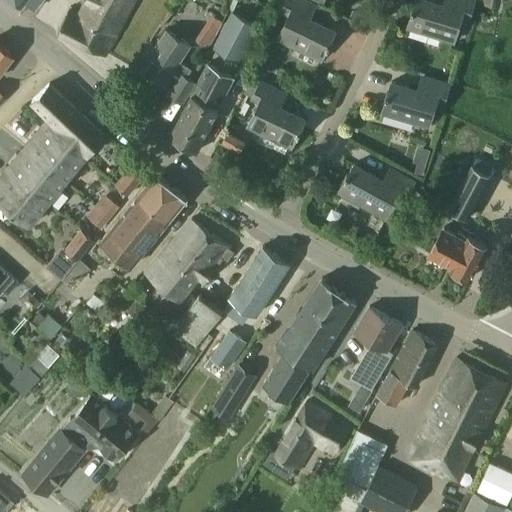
[(13,0),(22,7),(26,2),(35,9),(42,0),(13,0)]
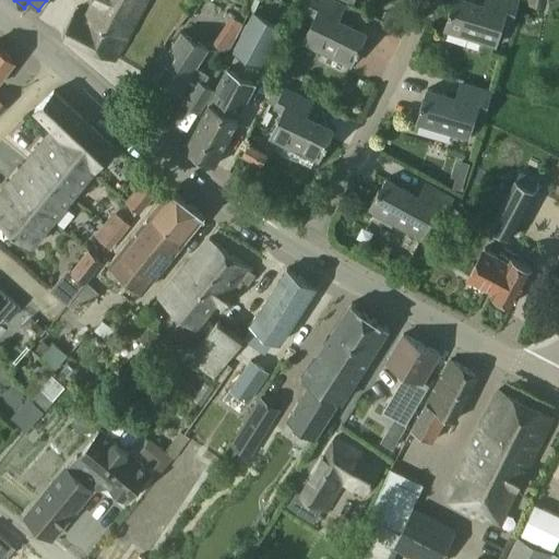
[(94,0),(86,16),(75,11),(62,37),(116,61),(147,0),(94,0)]
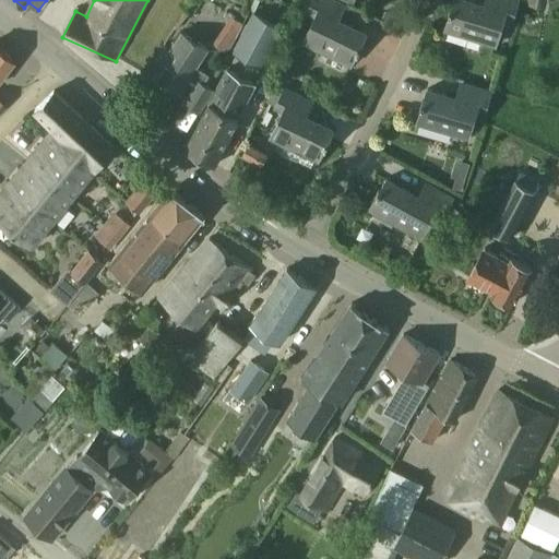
[(182,0),(180,4),(191,12),(199,0),(182,0)]
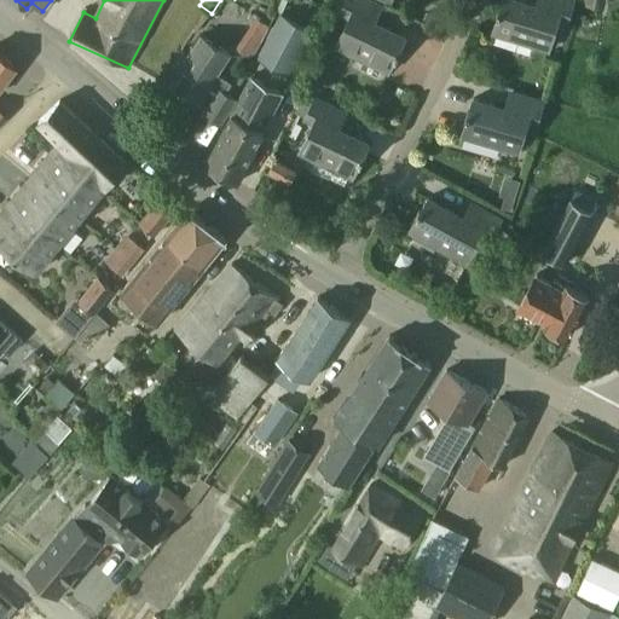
[(368,0),(347,0),(341,15),(350,18),(336,47),(388,73),(405,36),(375,22),(382,6),(368,0)]
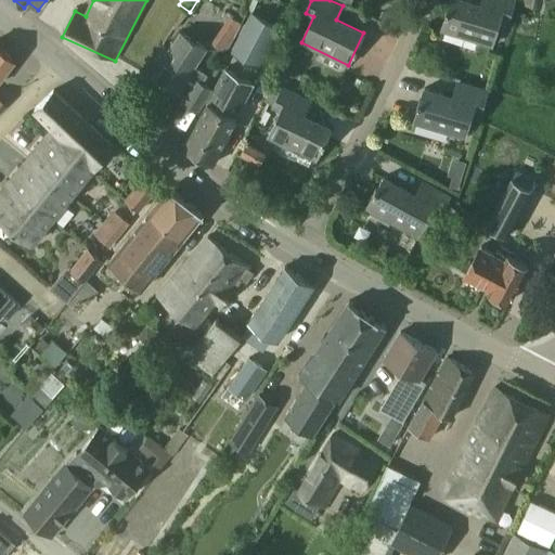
[(492,46),(500,18),(507,22),(514,0),(482,0),(481,4),(466,0),(451,0),(442,30),(492,46)]
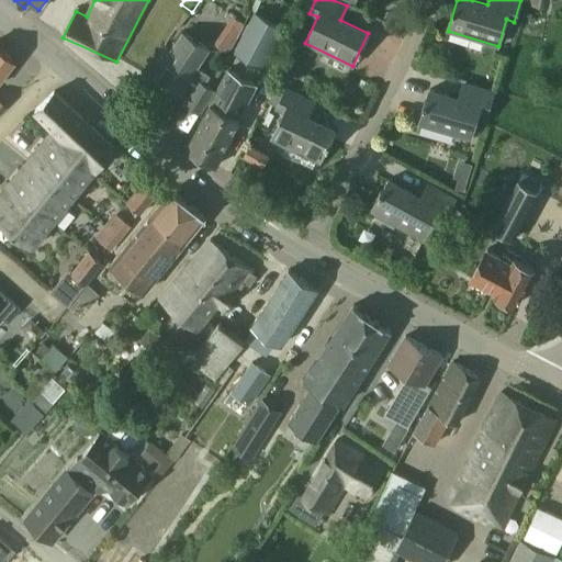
[(262,67),(284,26),(256,11),(234,52),(262,67)]
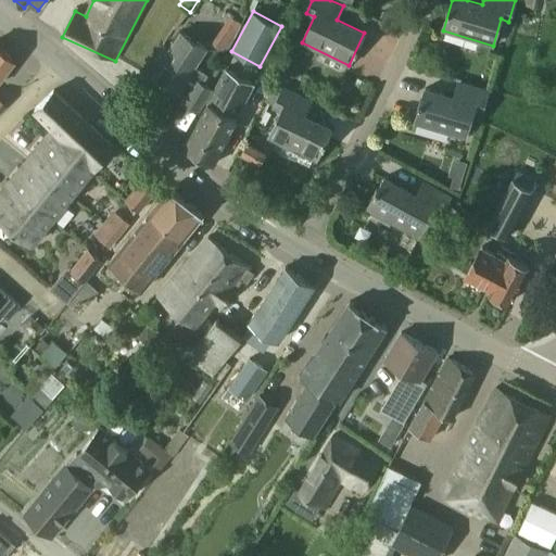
[(230,39),(242,22),(232,16),(222,34),(230,39)]
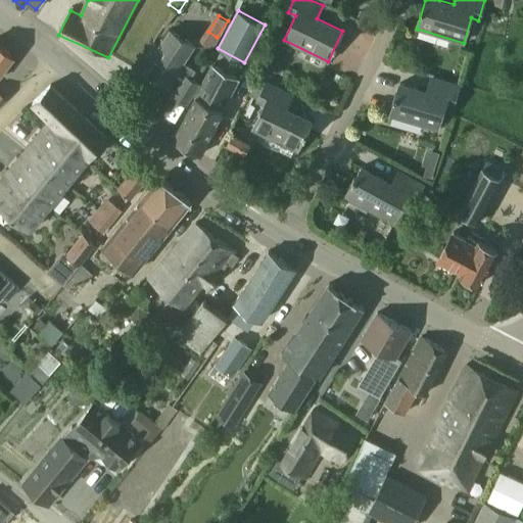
[(195,72),(183,63),(194,46),(170,31),(144,73),(168,88),(174,91),(170,97),(187,107),(201,84),(191,78),(195,72)]
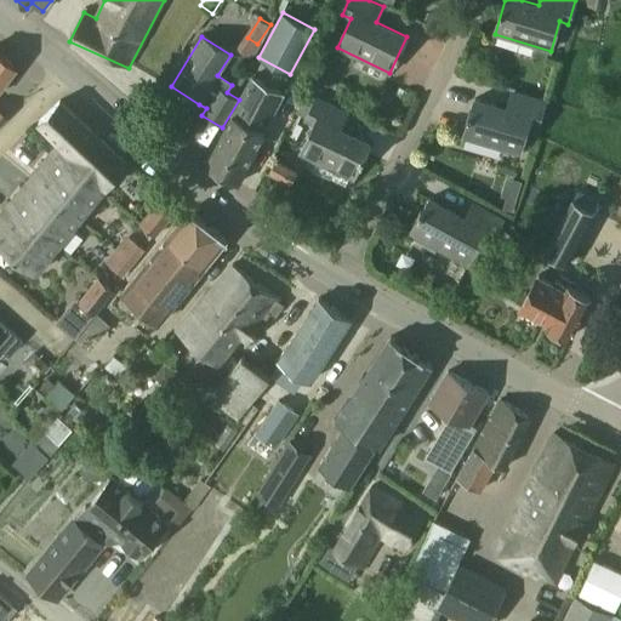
[(0,84),(13,67),(0,56),(0,84)]
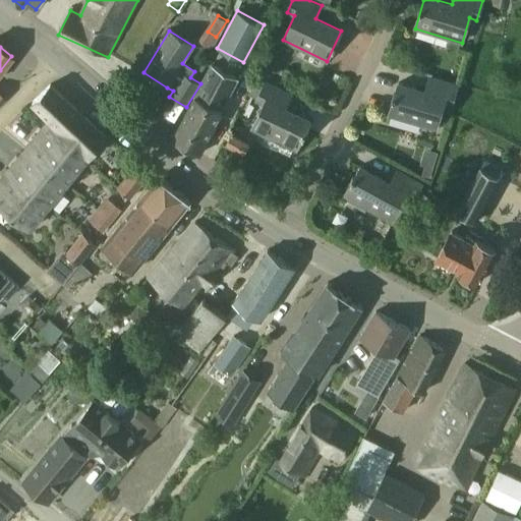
[(199,155),(222,113),(221,112),(237,80),(212,66),(172,140),(199,155)]
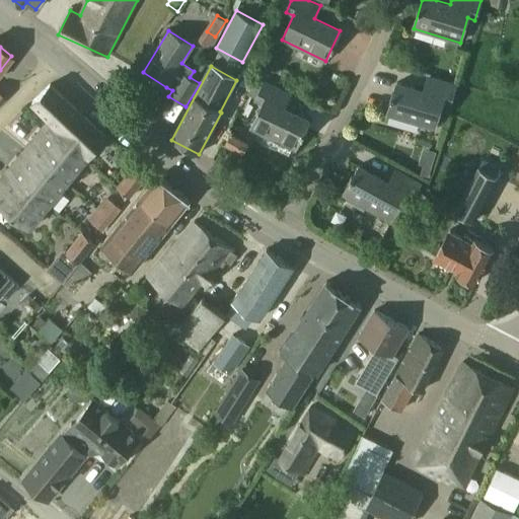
[(435,128),(442,103),(449,105),(455,85),(429,77),(425,90),(396,82),(387,115),(435,128)]
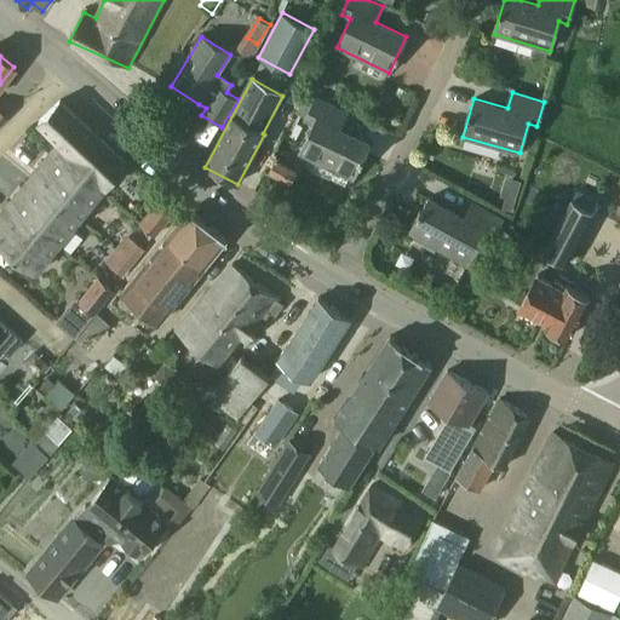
[(314,125),(305,143),(300,154),(352,178),(369,143),(339,128),(346,114),(316,98),(305,121),(314,125)]
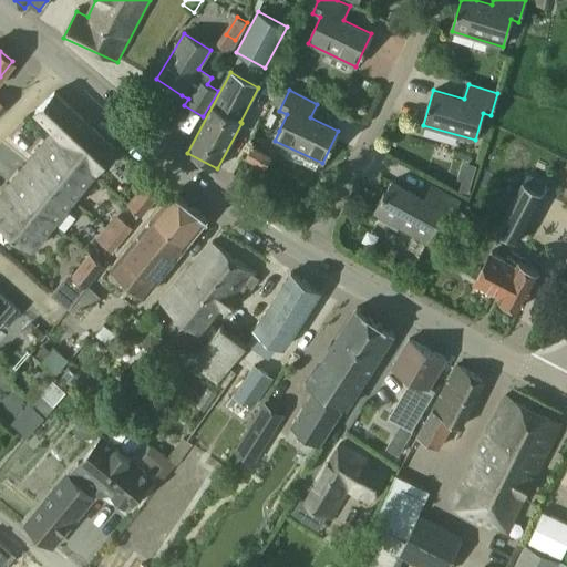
[(54,131),(48,138),(93,175),(114,150),(54,93),(34,111),(54,131)]
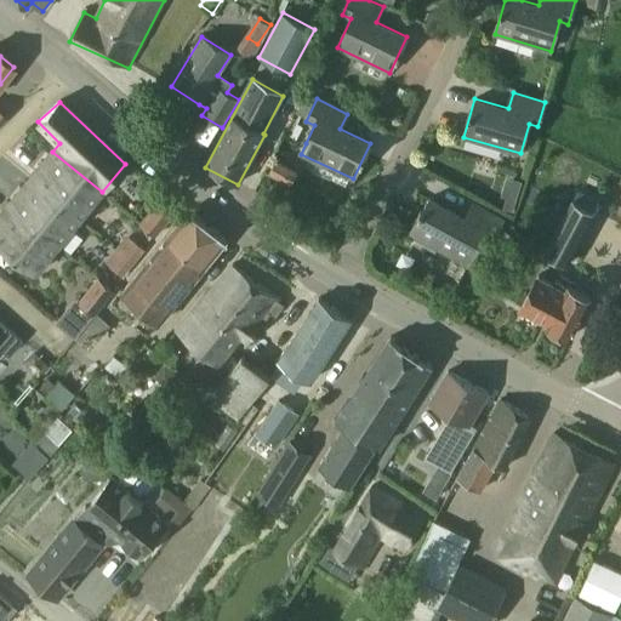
[(102,192),(52,152),(32,178),(81,218),(102,192)]
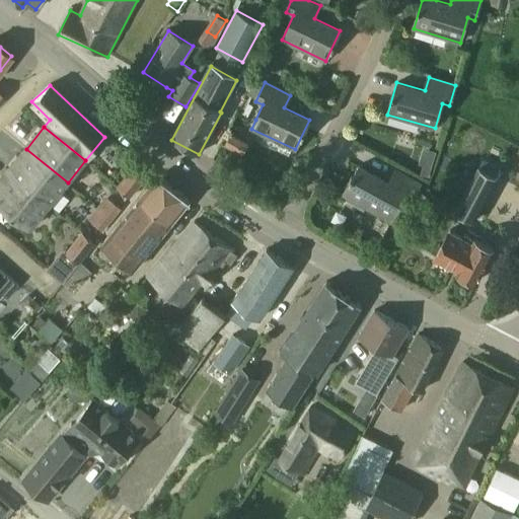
[(224,145),(242,154),(249,142),(231,133),(224,145)]
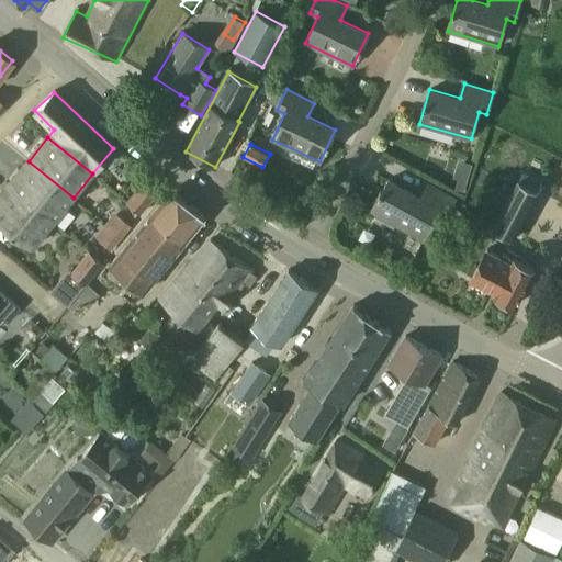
[(74,198),(29,161),(9,186),(54,223),(74,198)]
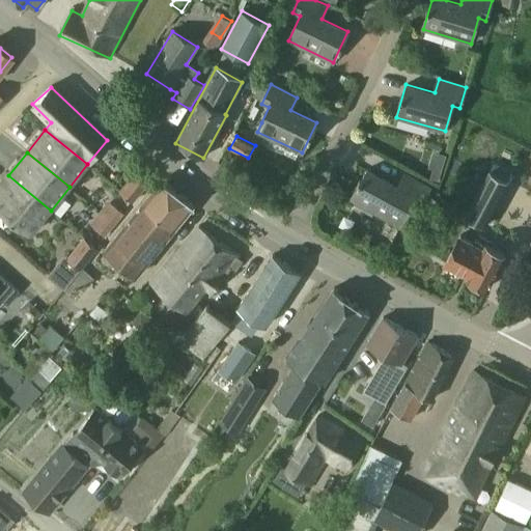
[(432,169),(430,178),(439,182),(442,171),(432,169)]
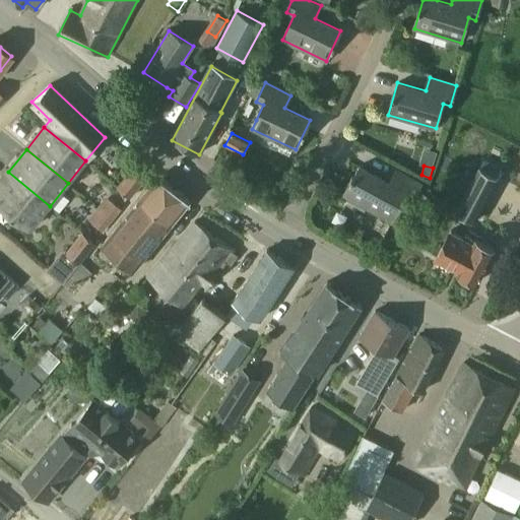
[(146,177),(134,167),(118,187),(130,197),(146,177)]
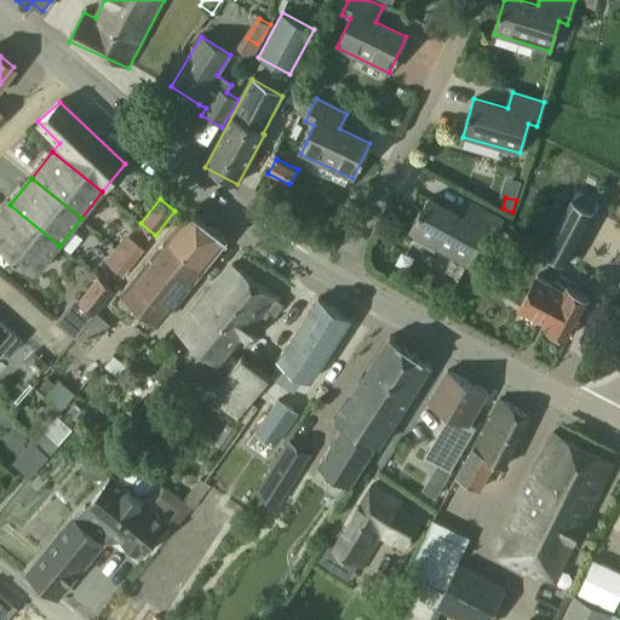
[(409,233),(468,264),(483,236),(492,241),(503,219),(474,204),(465,218),(429,199),(409,233)]
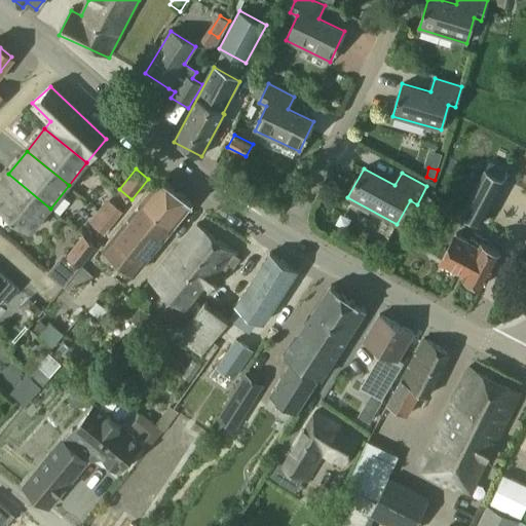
[(478,225),(504,180),(485,170),(459,216),(478,225)]
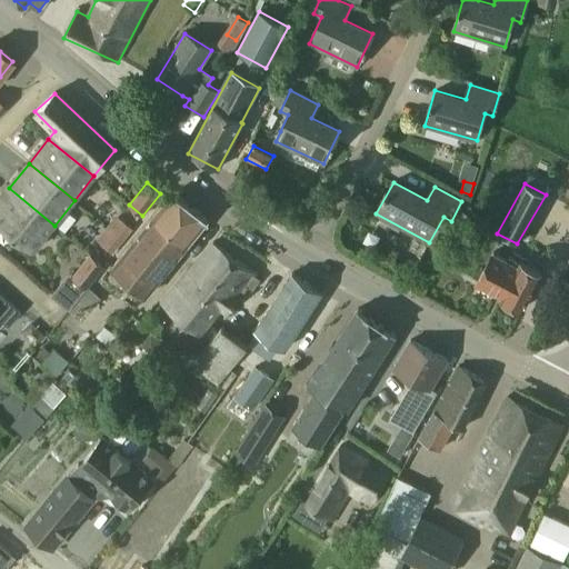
[(55,226),(9,188),(0,198),(0,221),(35,250),(55,226)]
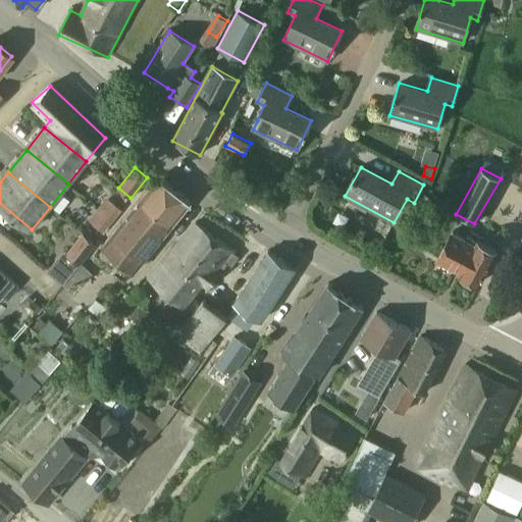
[(159,176),(131,211),(162,237),(191,202),(159,176)]
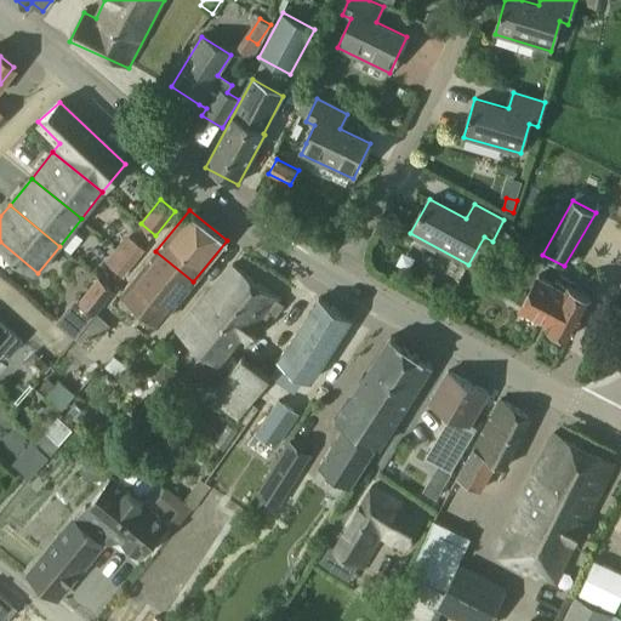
[(134,240),(123,254),(134,262),(144,249),(134,240)]
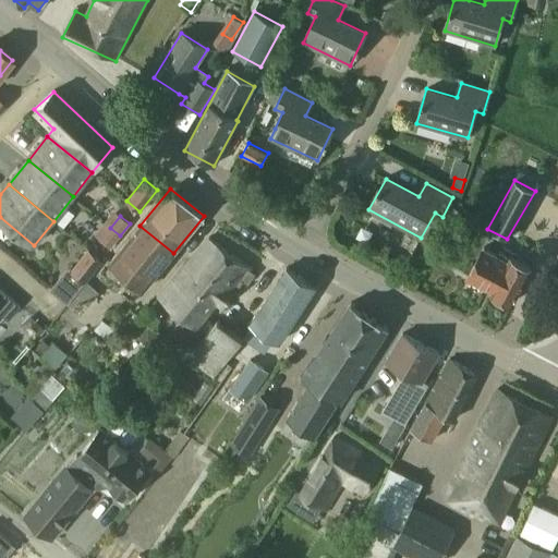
[(173,253),(140,226),(110,263),(143,290),(173,253)]
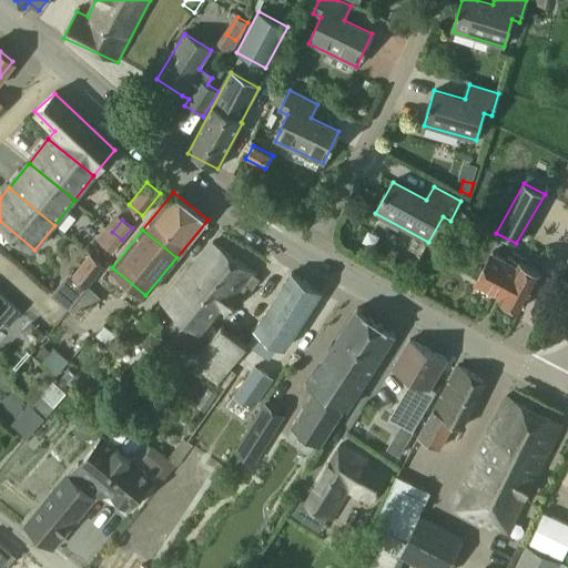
[(112,252),(122,240),(112,232),(102,244),(112,252)]
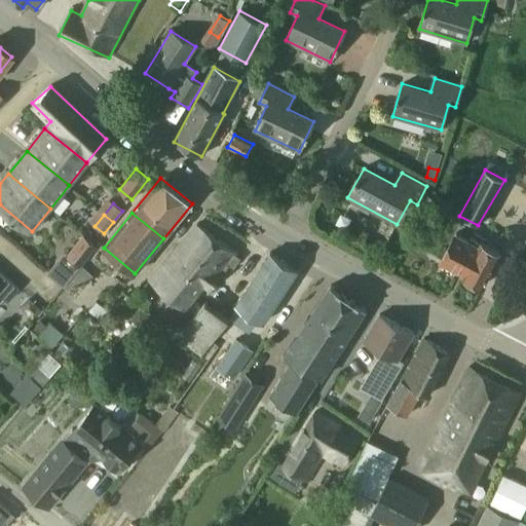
[(197,223),(174,252),(150,280),(186,309),(204,286),(209,290),(228,265),(233,269),(241,259),(237,257),(238,256),(197,223)]
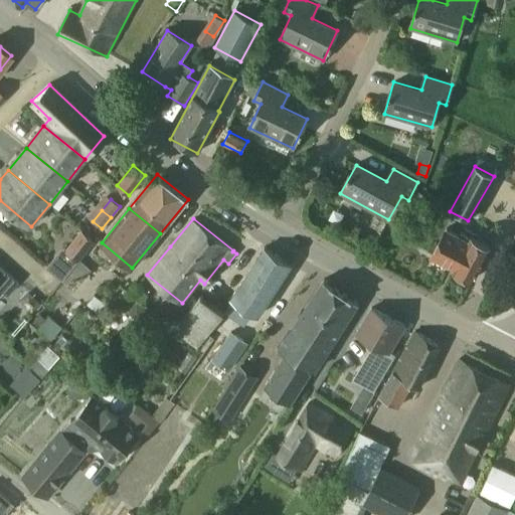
[(388,220),(380,236),(388,240),(396,224),(388,220)]
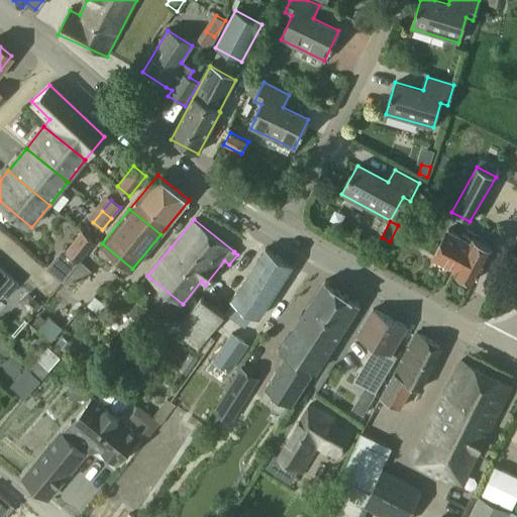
[(455,272),(457,273),(458,278),(468,283),(473,281),(475,282),(492,248),(462,232),(460,235),(448,229),(433,257),(456,270),(455,272)]
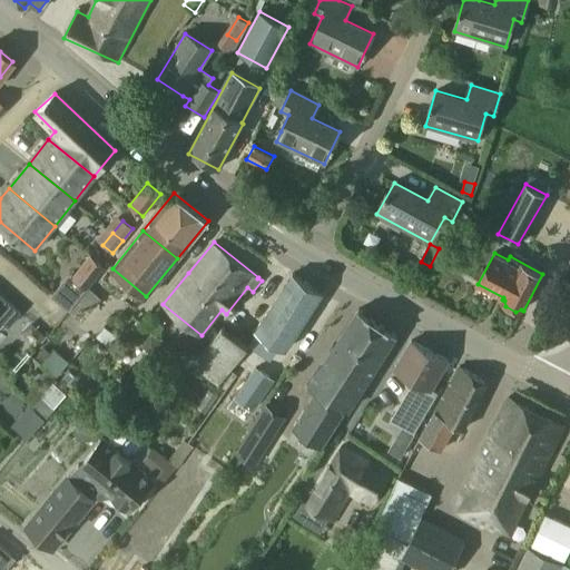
[(91,255),(72,277),(86,290),(105,267),(91,255)]
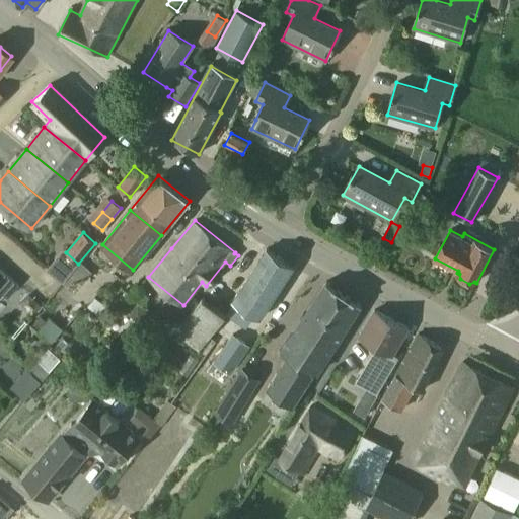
[(294,268),(267,249),(233,300),(261,318),(294,268)]
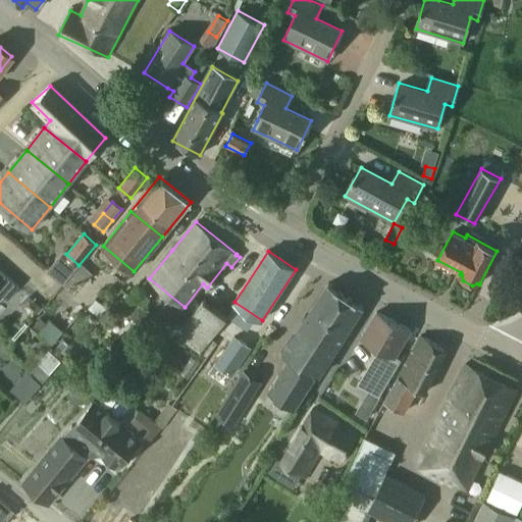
[(55,261),(47,270),(63,283),(70,274),(55,261)]
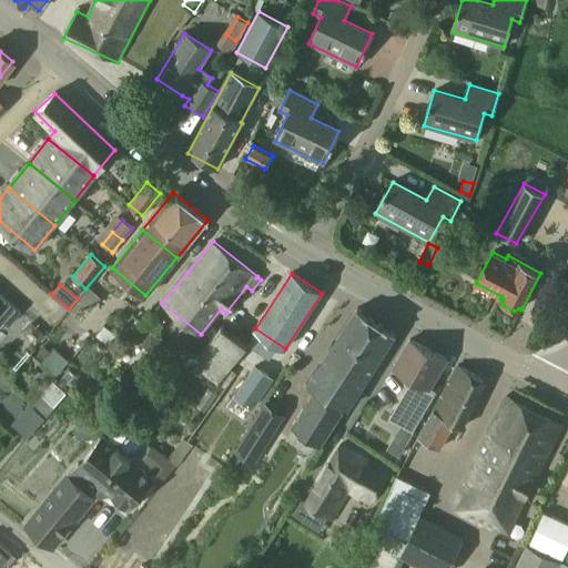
[(0,323),(2,321),(7,325),(20,311),(0,293),(0,323)]
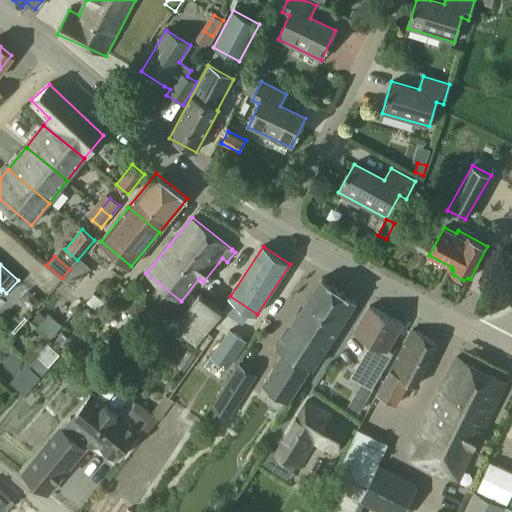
[(356,300),(322,278),(278,345),(284,349),(274,364),(301,381),(311,366),(313,367),(356,300)]
